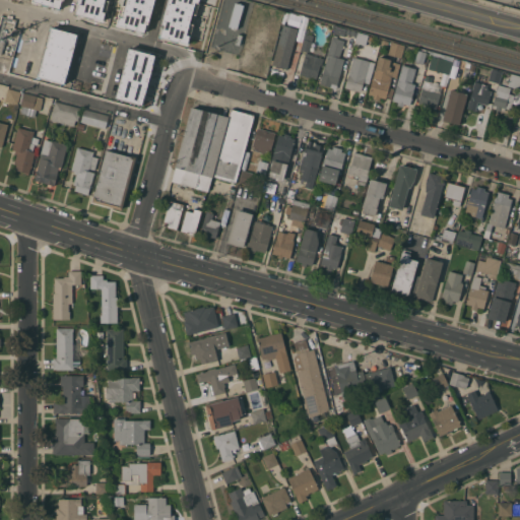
[(36,0),(34,7),(63,15),(67,0),(36,0)]
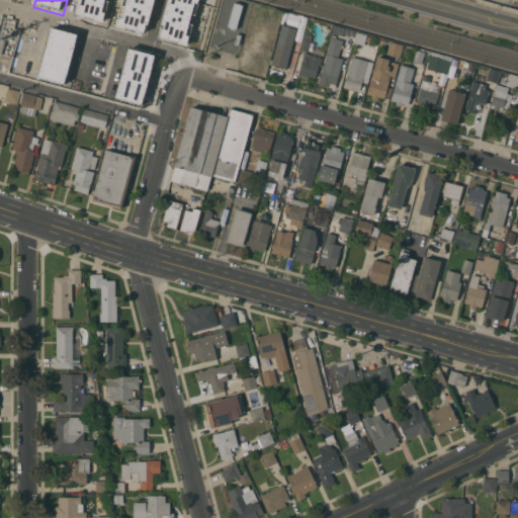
[(81,0),(76,18),(105,26),(112,0),(81,0)]
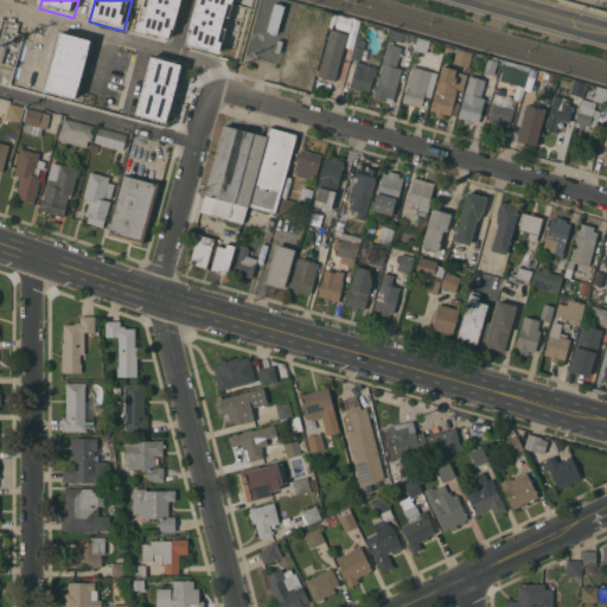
[(151,0),(141,36),(176,45),(190,0),(151,0)]
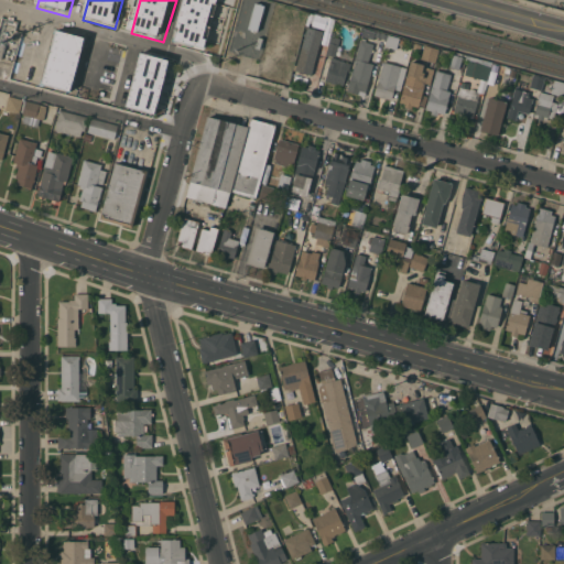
[(188,0),(175,47),(206,55),(224,0),(188,0)]
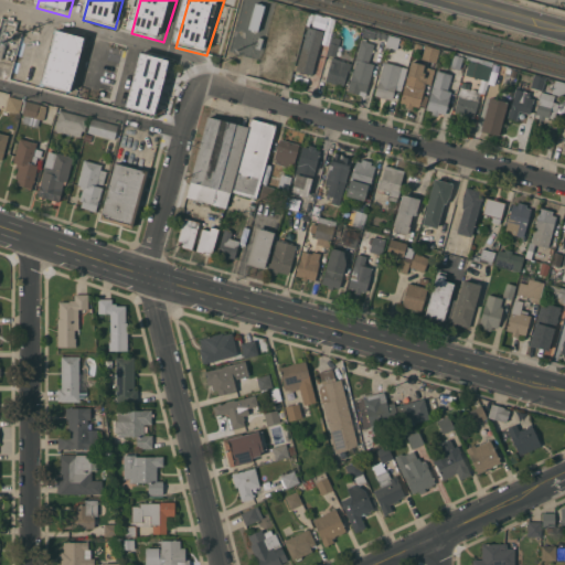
[(308,27),(330,31),(332,18),(310,13),(308,27)]
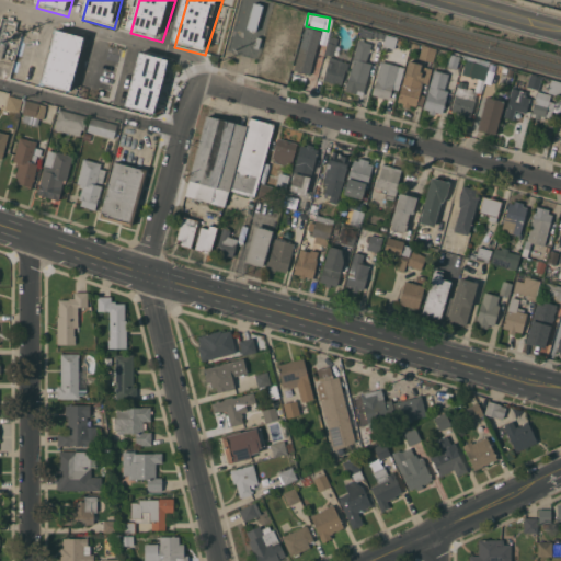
[(0,23),(1,19),(14,22),(13,25),(20,27),(7,77),(0,75),(0,23)]
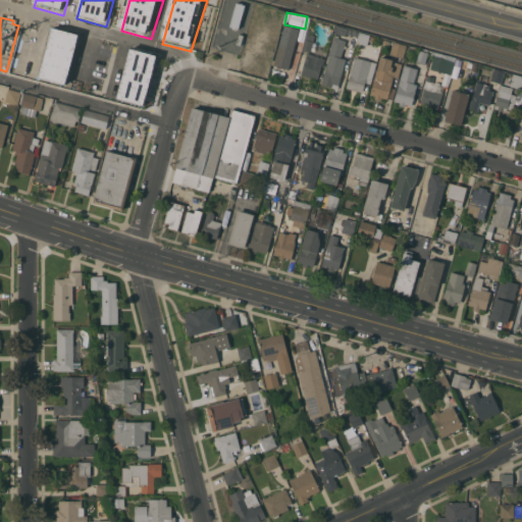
[(40,81),(69,89),(87,32),(57,22),(40,81)]
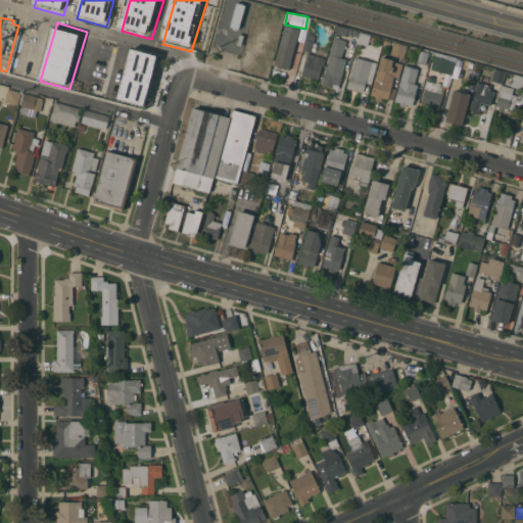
[(284,25),(299,29),(288,69),(274,65),(284,25)]
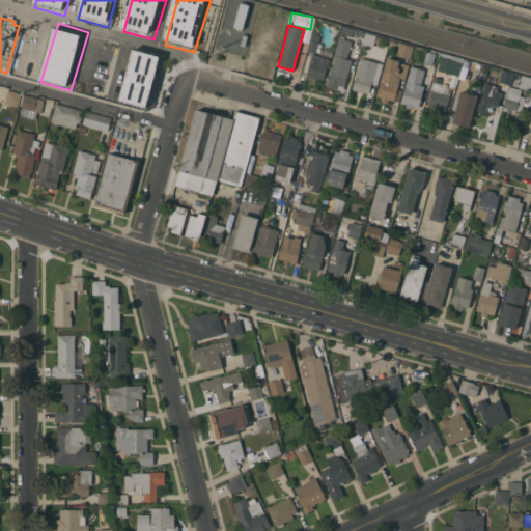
[(375,35),(382,37),(381,43),(374,40),(373,46),(363,44),(366,32),(375,35)]
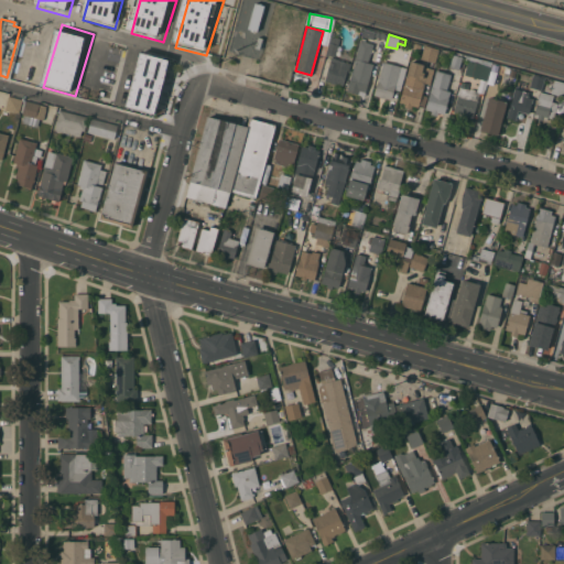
[(335,56),(327,54),(332,35),(339,38),(335,56)]
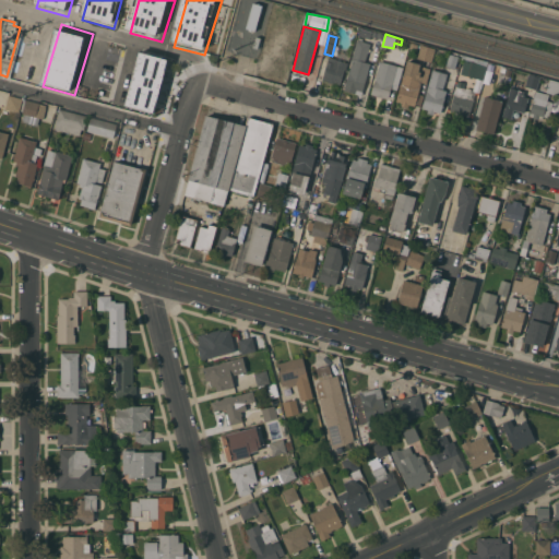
[(360,95),(344,90),(352,61),(351,60),(357,39),(358,39),(358,37),(363,38),(361,40),(370,43),(365,61),(370,62),(360,95)]
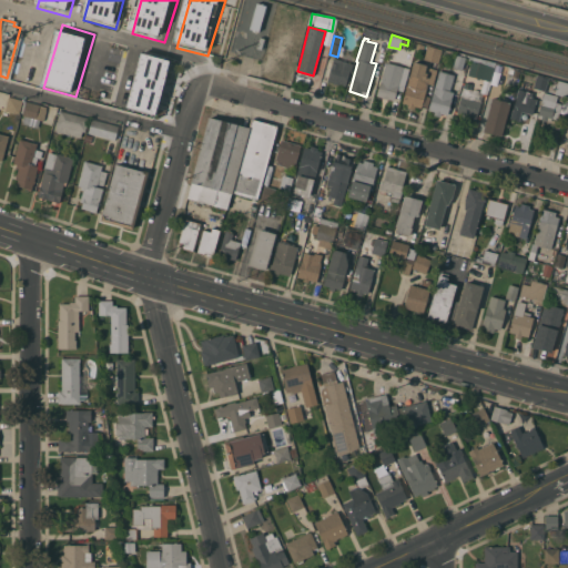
[(425,44),(423,51),(416,49),(417,42),(425,44)]
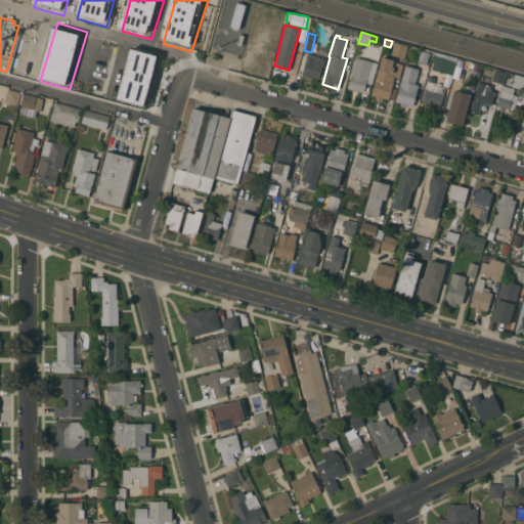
[(407,45),(404,57),(391,54),(394,41),(407,45)]
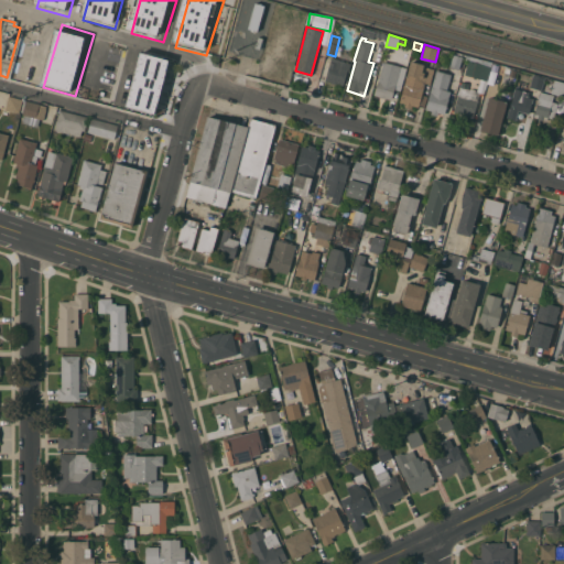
[(126,109),(156,118),(176,56),(143,46),(126,109)]
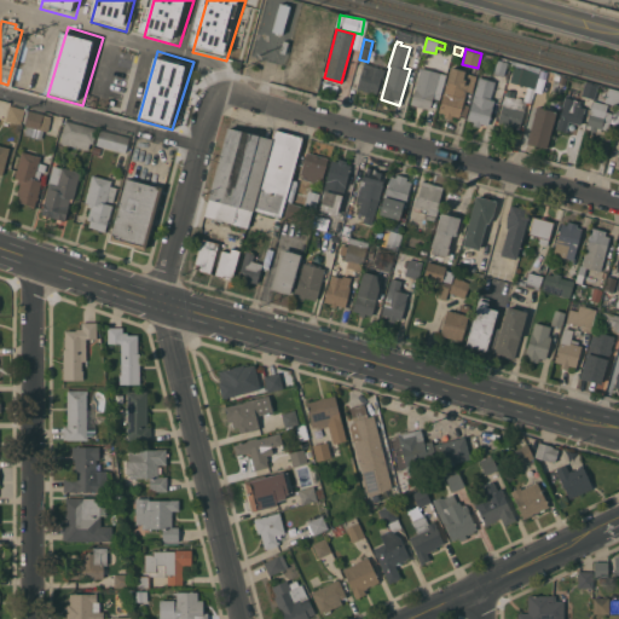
[(508,62),(504,76),(493,73),(497,58),(508,62)]
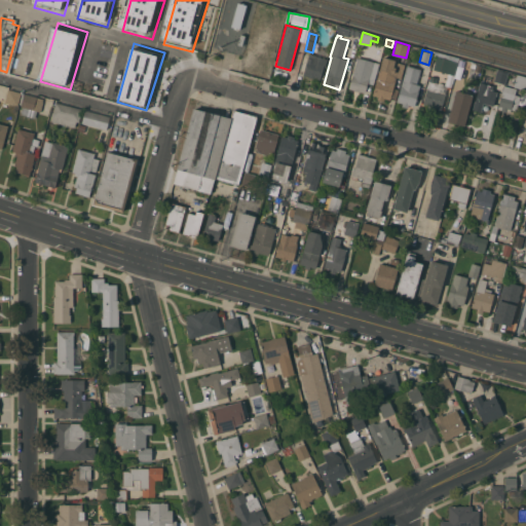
[(472,61),(470,65),(471,66),(470,72),(456,68),(454,75),(434,69),(437,57),(434,55),(436,50),(472,61)]
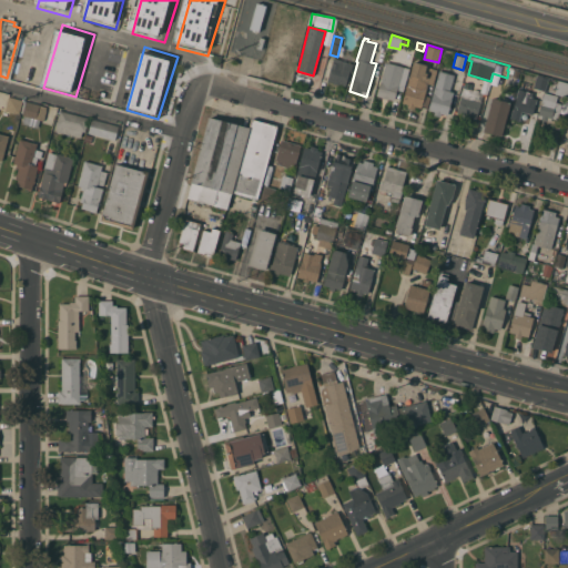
[(333,58),(353,63),(351,71),(350,71),(345,85),(340,84),(332,83),(333,81),(327,80),(333,58)]
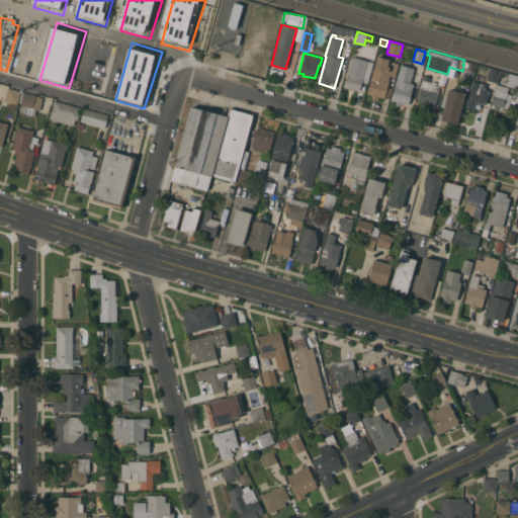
[(352,56),(368,61),(359,91),(354,89),(354,90),(348,89),(348,88),(343,86),(352,56)]
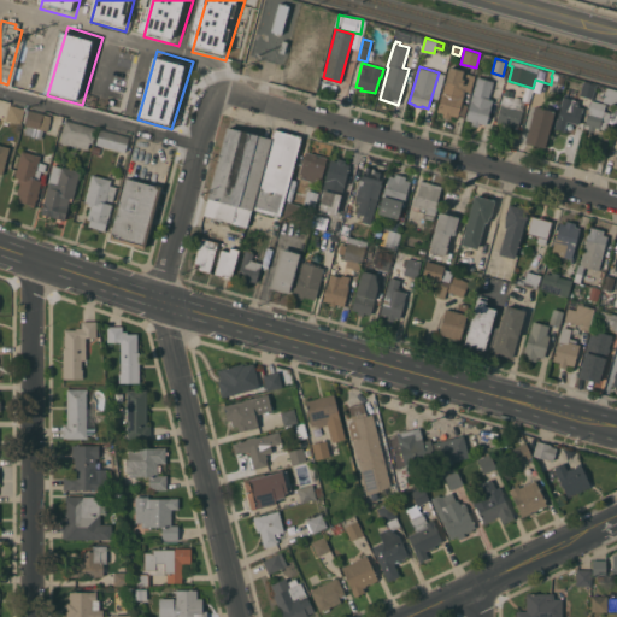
[(464,70),(462,77),(464,78),(462,88),(464,89),(463,92),(464,92),(462,103),(468,105),(464,116),(458,115),(458,116),(451,115),(450,118),(442,116),(444,112),(438,111),(450,66),(464,70)]
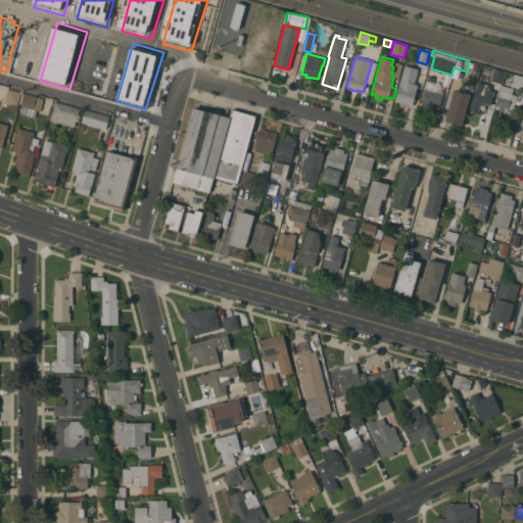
[(405,64),(418,68),(414,83),(418,84),(412,105),(406,103),(406,106),(398,105),(399,102),(394,101),(405,64)]
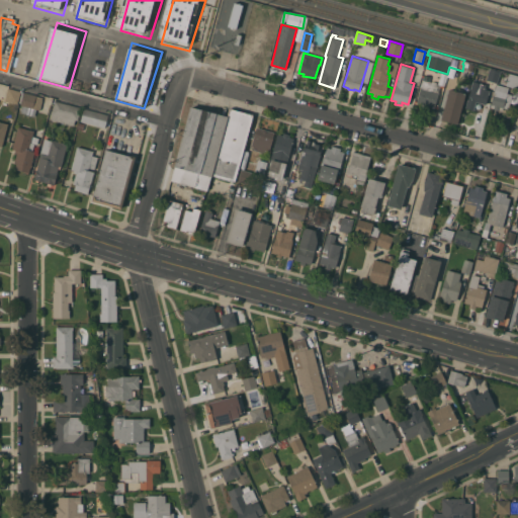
[(422,84),(420,84),(421,78),(423,78),(424,74),(430,76),(429,81),(431,82),(432,81),(436,82),(436,83),(440,85),(438,92),(434,107),(428,105),(427,108),(421,106),(422,104),(416,102),(422,84)]
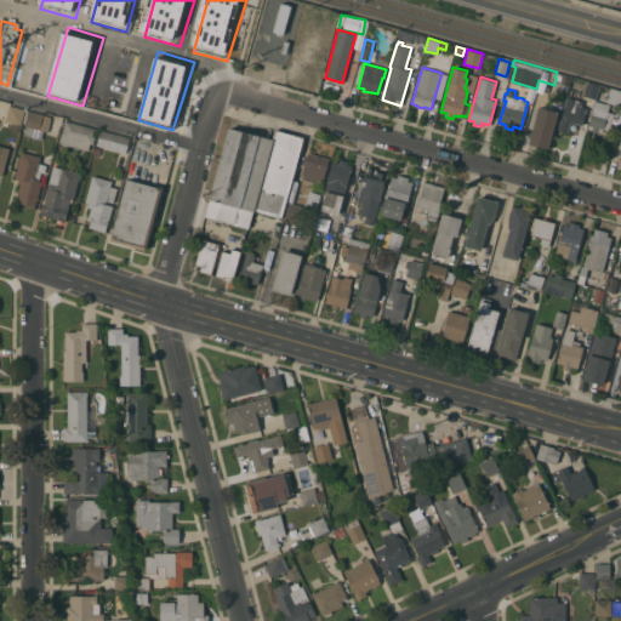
[(620,91),(620,106),(607,102),(610,89),(620,91)]
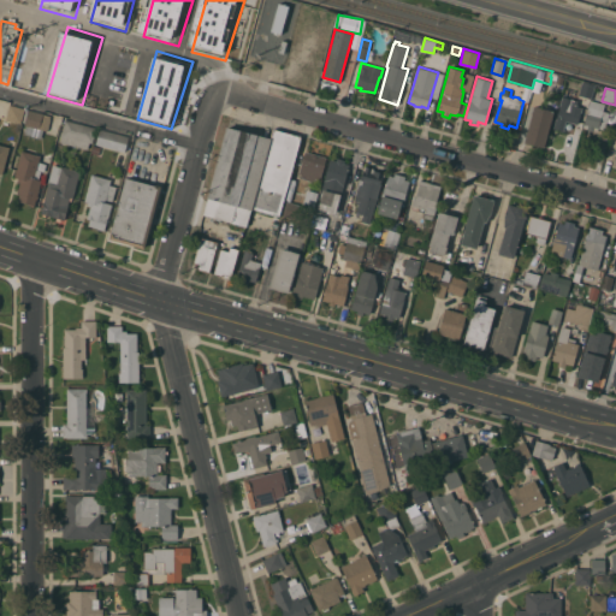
[(562,95),(578,100),(576,105),(582,107),(578,123),(566,120),(563,130),(554,128),(562,95)]
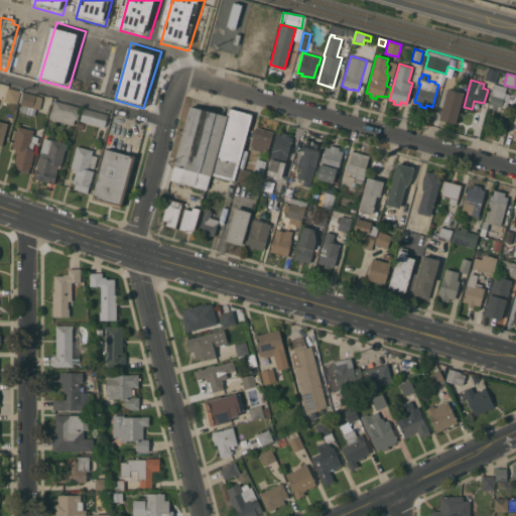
[(506,87),(505,92),(510,94),(507,108),(501,107),(500,110),(489,107),(496,84),(506,87)]
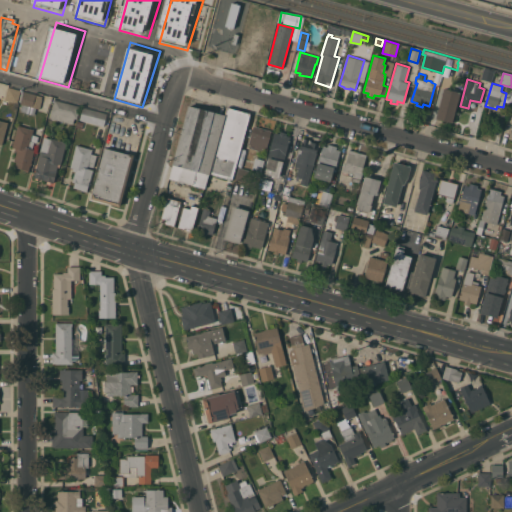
[(20,90),(17,103),(4,99),(8,86),(20,90)]
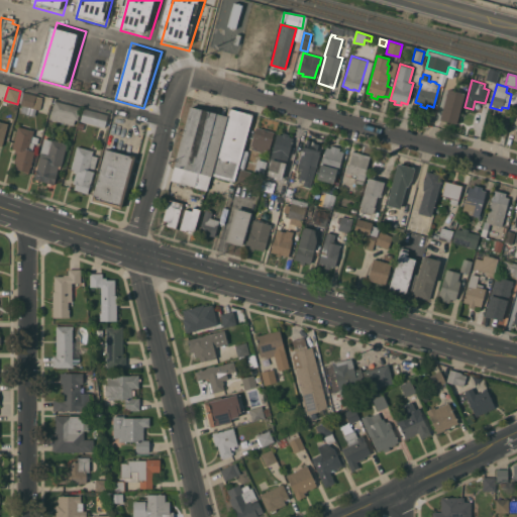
[(448,88),(464,93),(456,123),(439,119),(448,88)]
